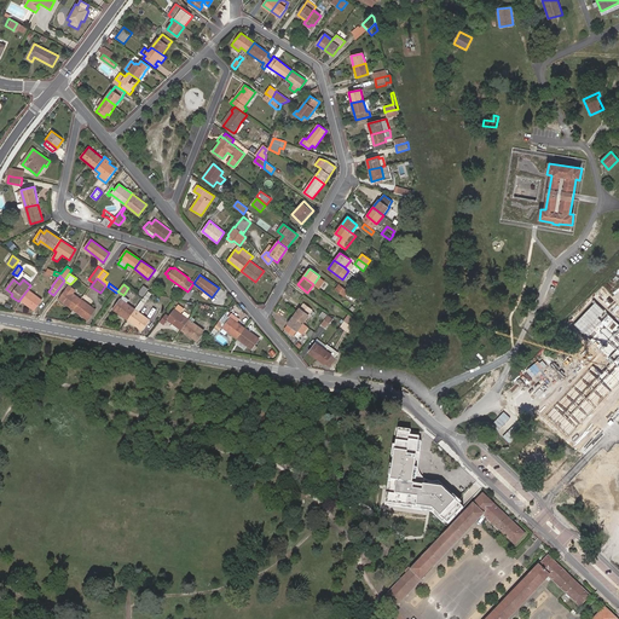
[(347,299),(351,293),(343,288),(340,284),(335,289),(347,299)]
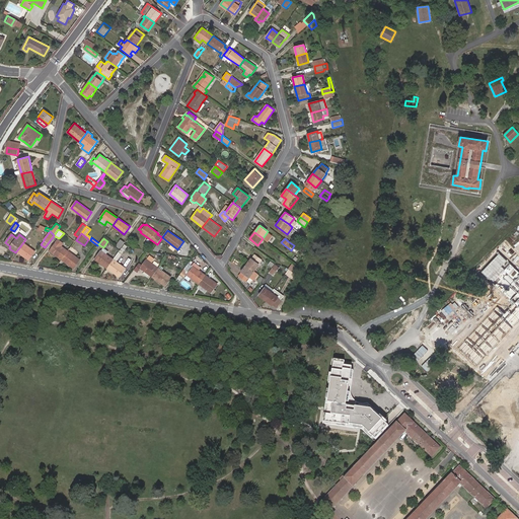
[(50,250),(62,260),(68,250),(62,246),(64,243),(58,239),(50,250)]
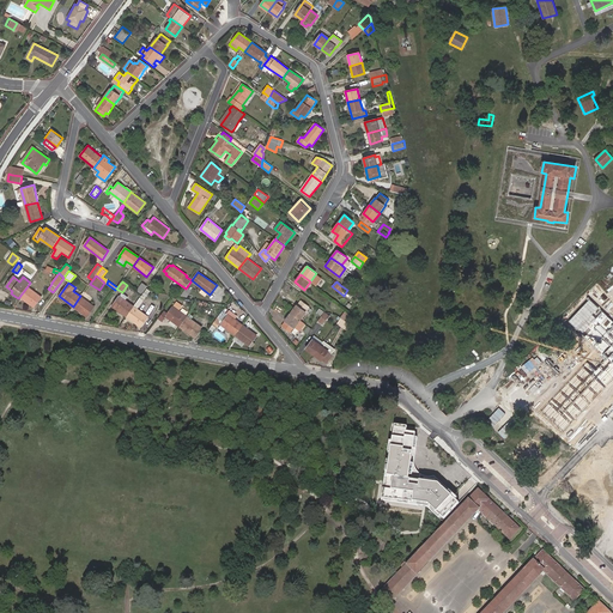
[(147,286),(143,284),(138,291),(141,293),(147,286)]
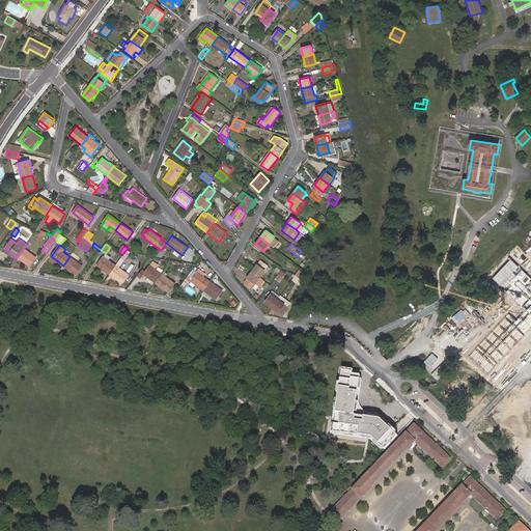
[(24,248),(17,257),(30,267),(36,257),(24,248)]
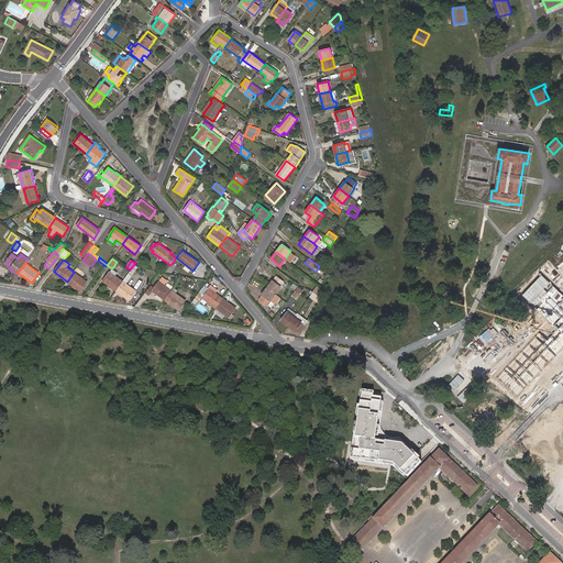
[(132,276),(138,267),(134,265),(129,274),(132,276)]
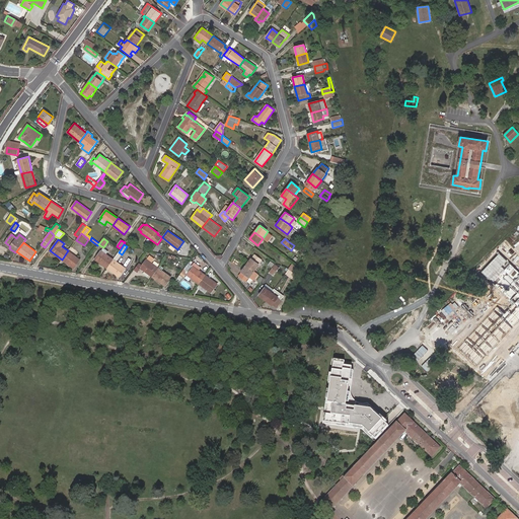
[(94,260),(107,268),(114,260),(106,253),(108,251),(103,248),(102,250),(101,250),(94,260)]
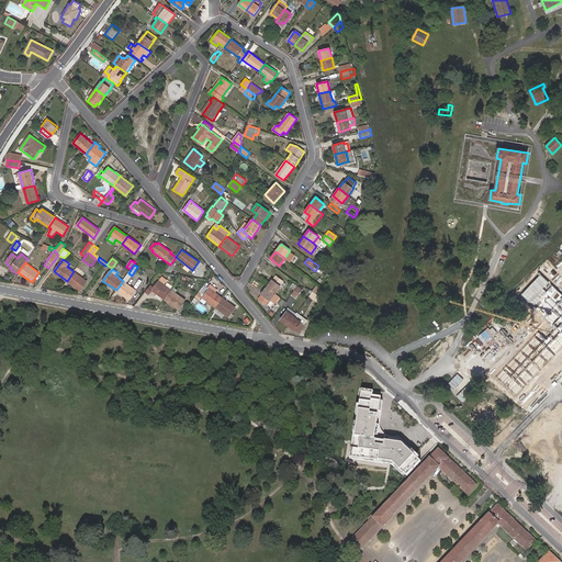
[(74,271),(67,281),(80,291),(88,281),(74,271)]
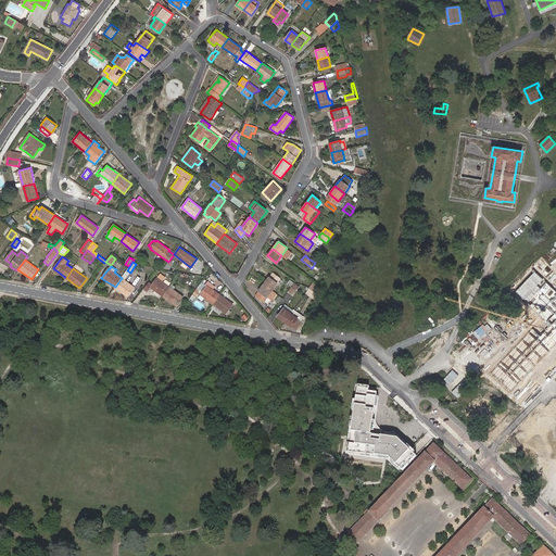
[(124,280),(130,273),(127,270),(125,274),(124,274),(122,278),(124,280)]
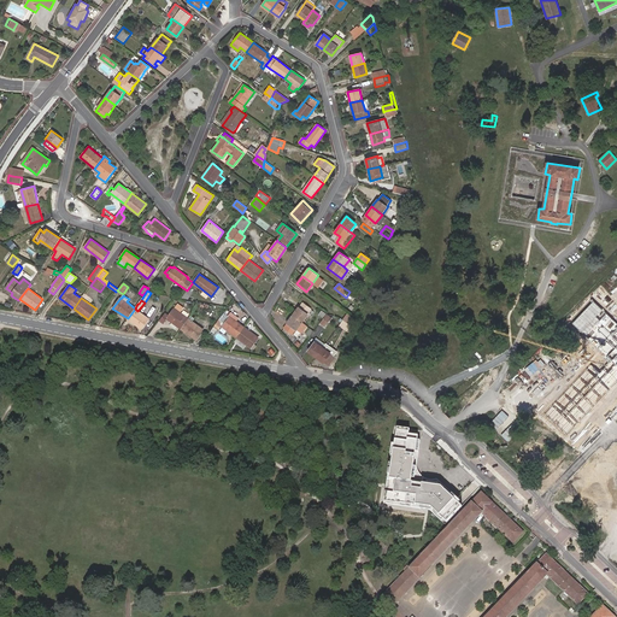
[(168,319),(181,329),(189,318),(181,312),(184,307),(178,303),(169,316),(165,313),(160,321),(164,323),(168,319)]
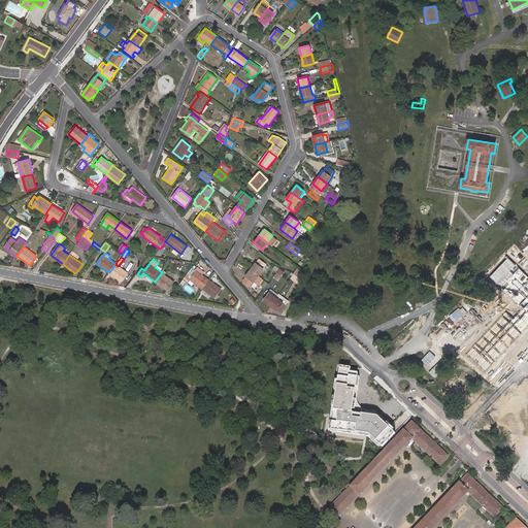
[(256,262),(251,269),(259,276),(264,269),(263,268),(264,267),(266,268),(268,266),(266,265),(266,264),(259,259),(257,263),(256,262)]
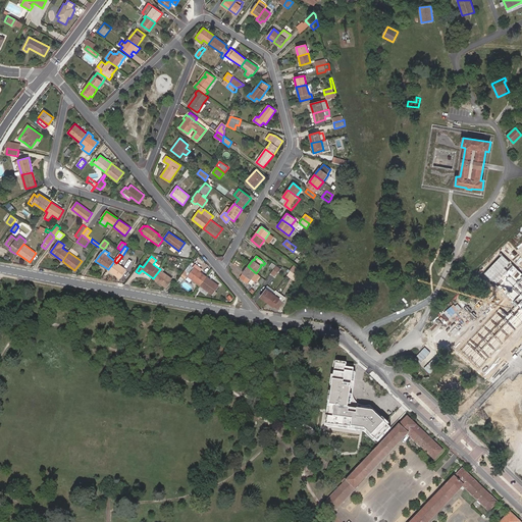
[(521,325),(521,274),(502,256),(485,274),(519,305),(508,316),(501,310),(462,351),(481,369),(521,325)]
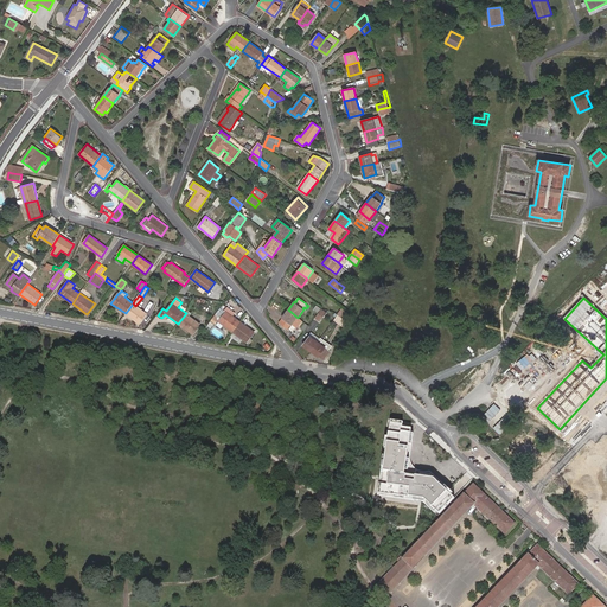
[(139,324),(146,314),(135,306),(133,304),(126,313),(139,324)]
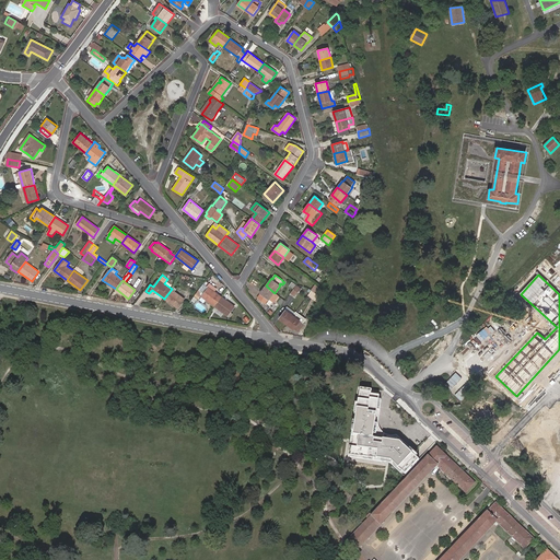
[(201,296),(214,306),(222,296),(214,291),(217,289),(211,284),(209,288),(209,287),(201,296)]
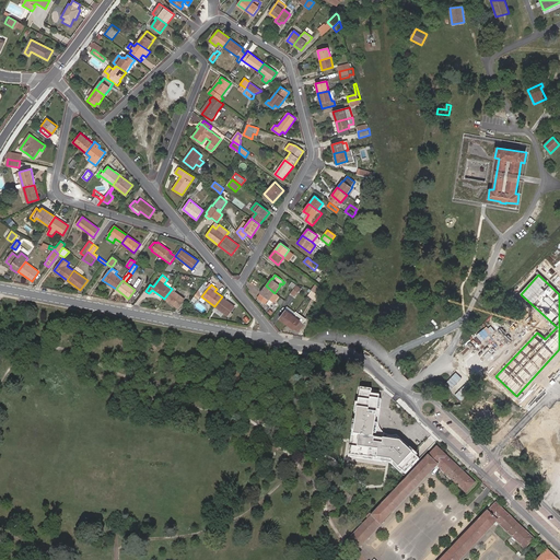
[(296,284),(294,289),(291,293),(295,296),(301,289),(296,284)]
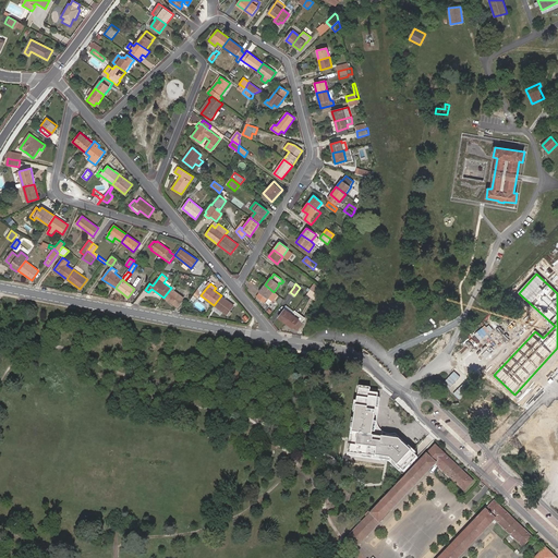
[(311,289),(319,295),(322,290),(314,283),(311,289)]
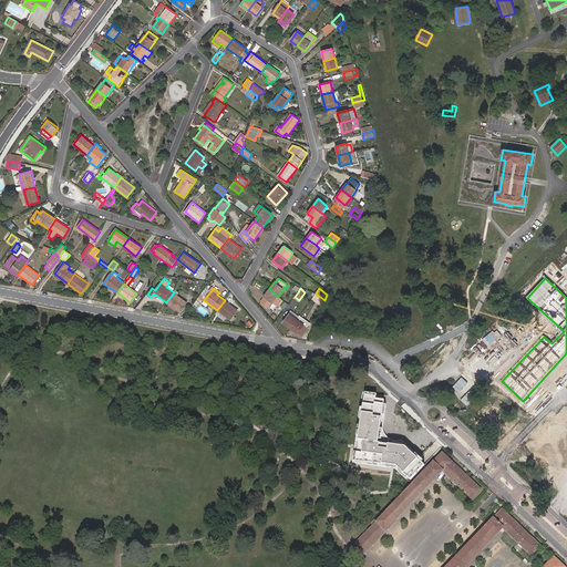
[(278,297),(269,289),(264,296),(264,297),(260,301),(268,308),(269,307),(274,310),(276,307),(277,307),(282,300),(278,297)]
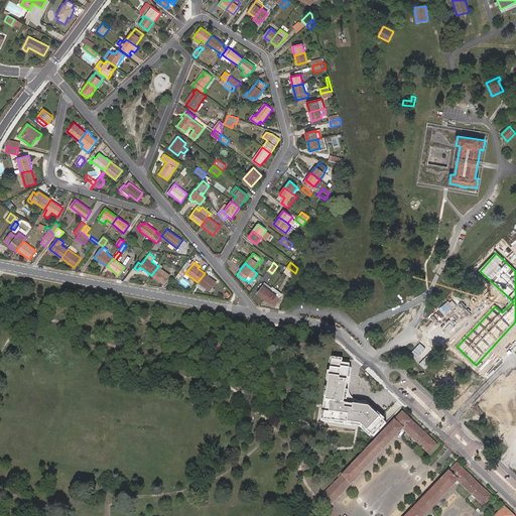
[(158,266),(151,275),(164,284),(170,275),(158,266)]
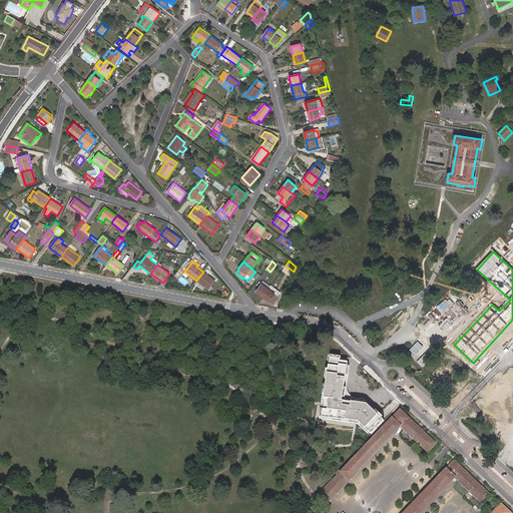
[(283,270),(292,276),(294,272),(286,266),(283,270)]
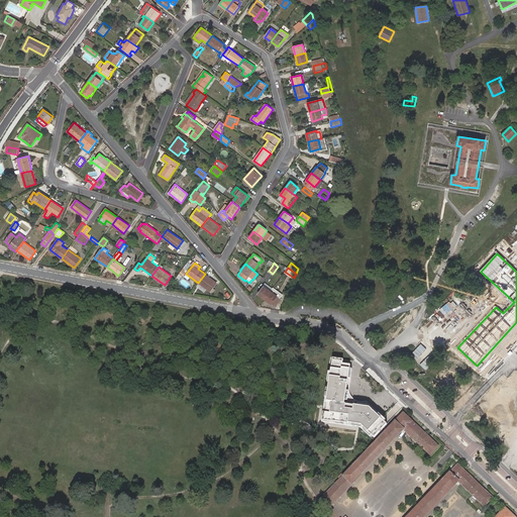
[(217,283),(205,274),(198,283),(210,292),(217,283)]
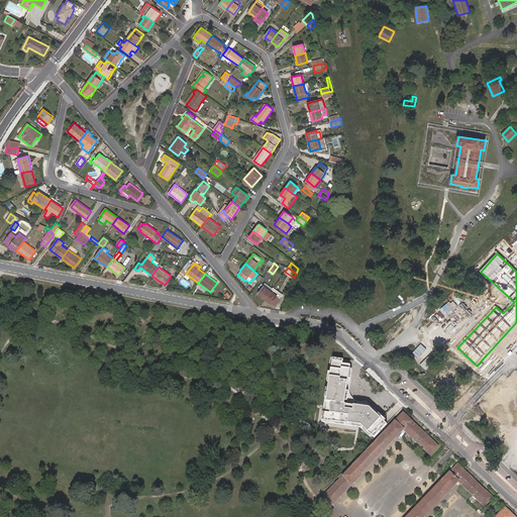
[(257,295),(265,299),(273,289),(267,284),(265,286),(257,295)]
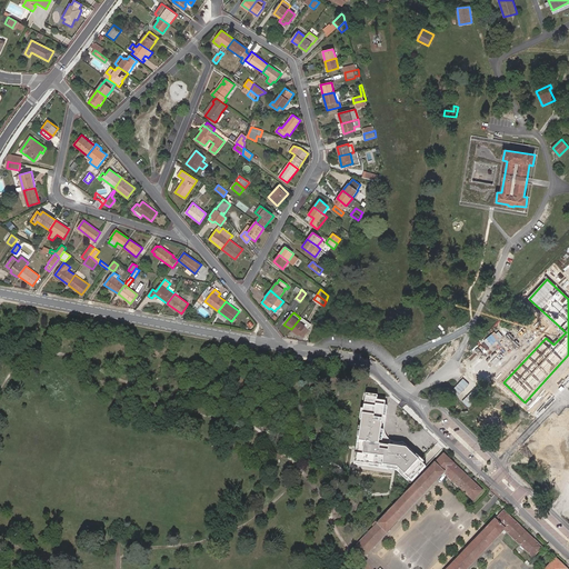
[(300,318),(291,329),(298,335),(299,335),(303,337),(309,329),(308,328),(310,325),(300,318)]
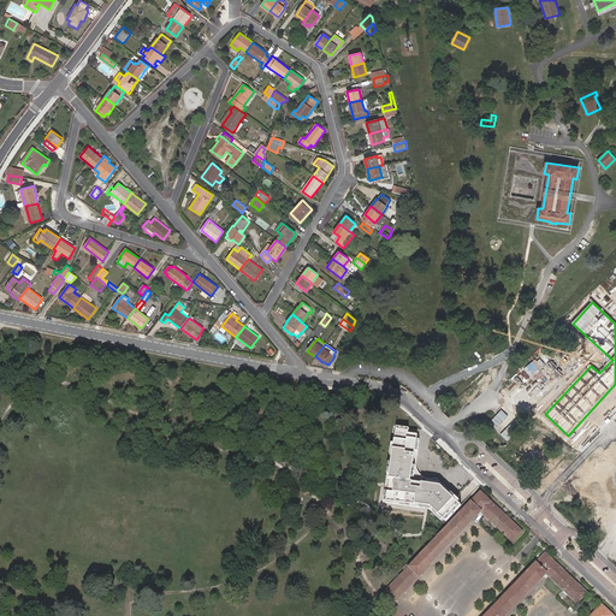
[(410,428),(397,427),(386,501),(431,507),(446,522),(462,505),(440,486),(412,483),(419,434),(409,433),(410,428)]
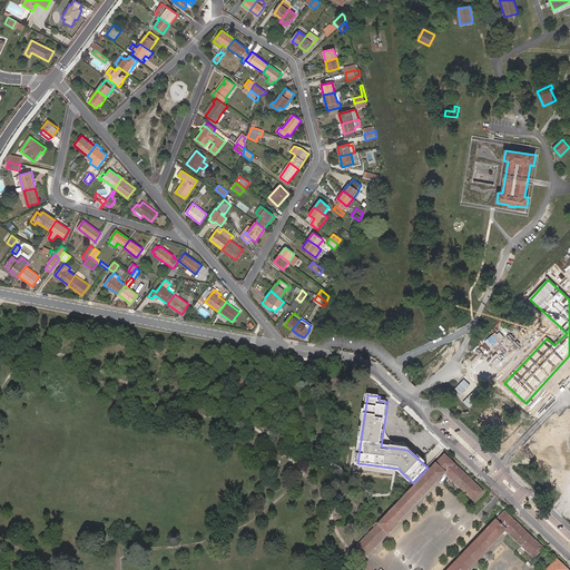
[(454,464),(445,455),(419,483),(414,488),(379,526),(353,551),(363,560),(445,474),(454,464)]
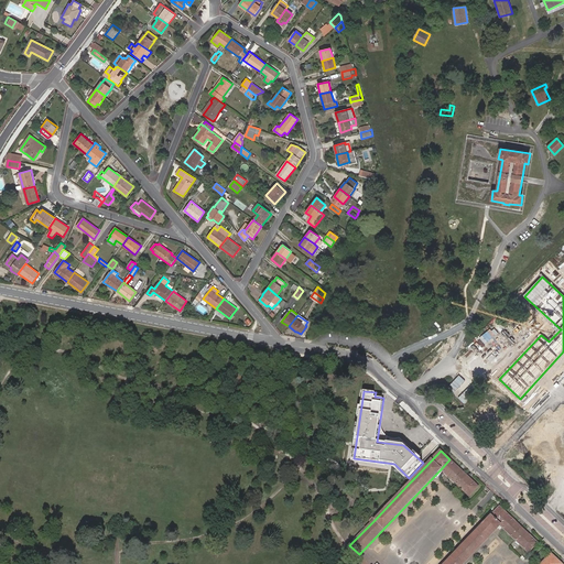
[(464,474),(449,459),(441,469),(455,483),(464,474)]
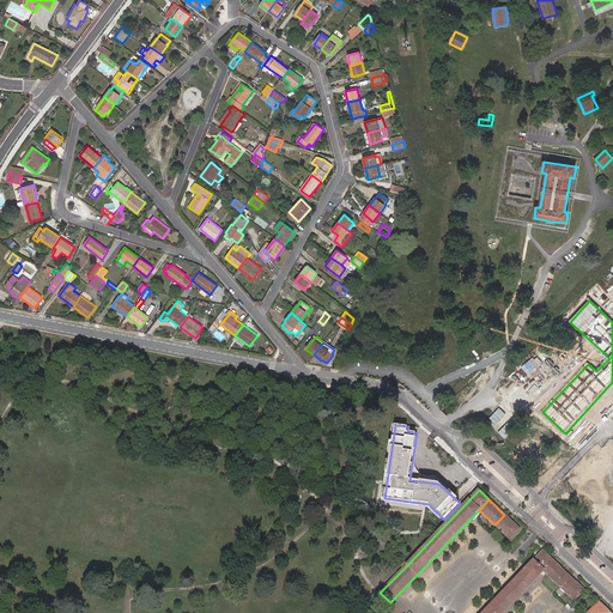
[(510,539),(520,529),(504,515),(495,525),(510,539)]
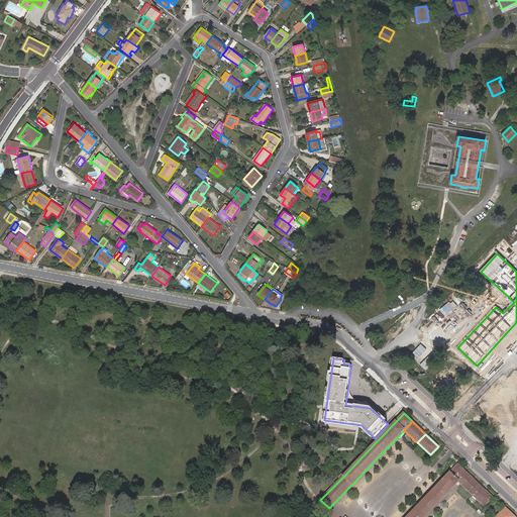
[(467,473),(458,464),(450,473),(458,481),(467,473)]
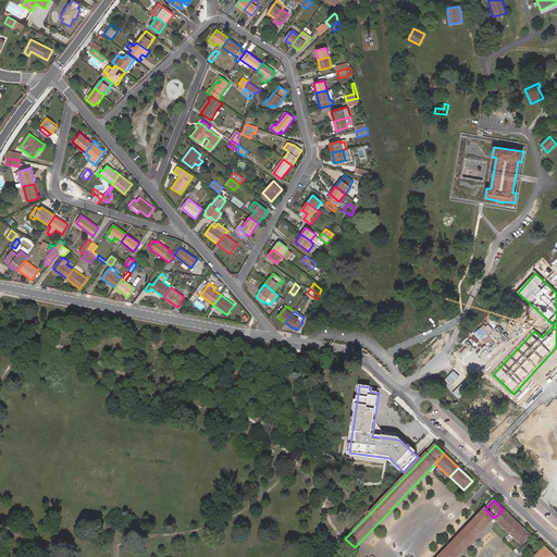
[(494,518),(485,509),(440,556),(457,556),(494,519),(494,518)]
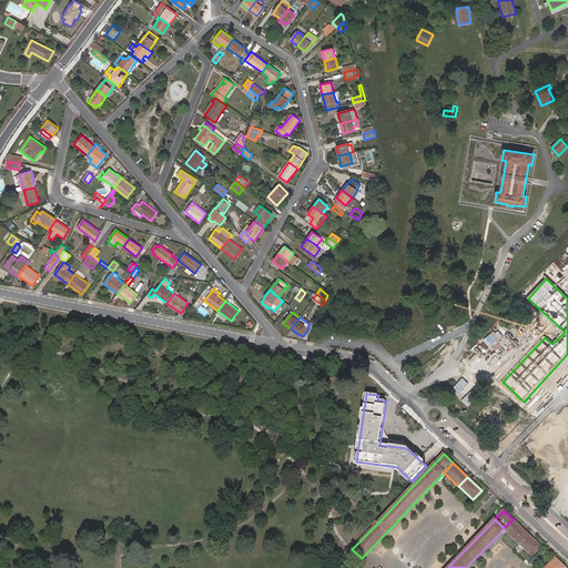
[(516,541),(525,531),(513,519),(504,528),(504,529),(516,541)]
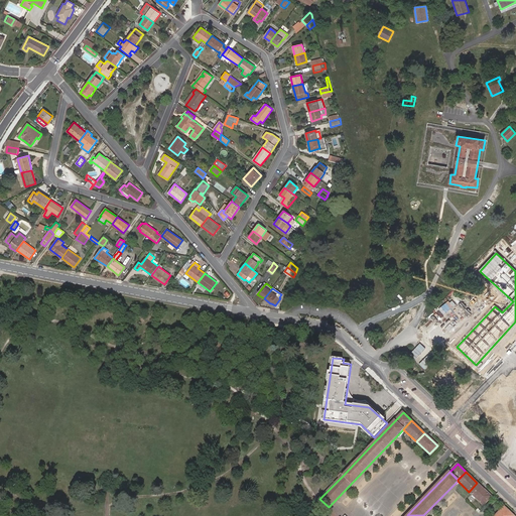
[(492,497),(477,483),(469,492),(484,506),(492,497)]
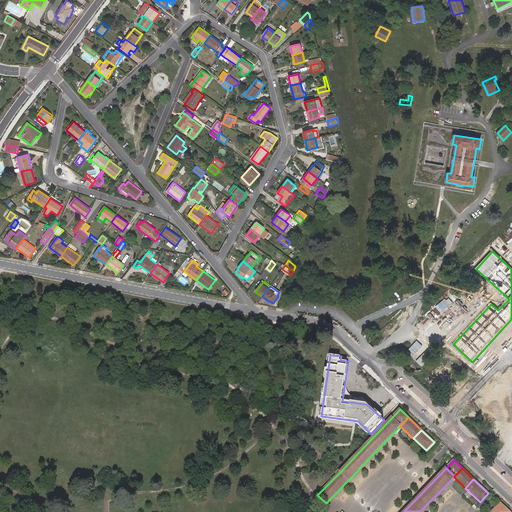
[(510,511),(500,503),(491,511),(510,511)]
